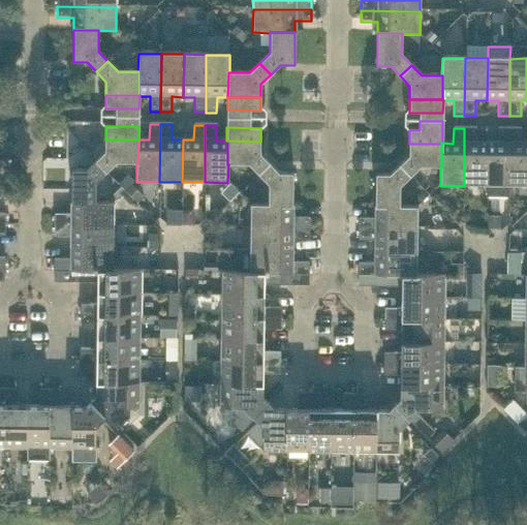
[(475,144),(475,128),(464,128),(464,186),(486,186),(487,144),(475,144)]
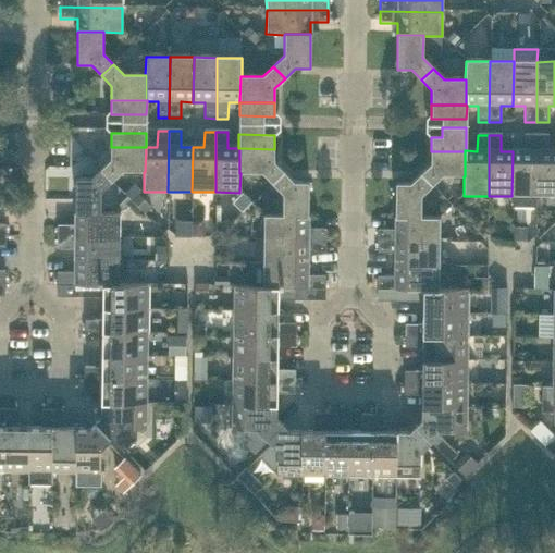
[(535,196),(535,136),(525,135),(525,151),(513,151),(512,196),(512,210),(535,210),(535,196)]
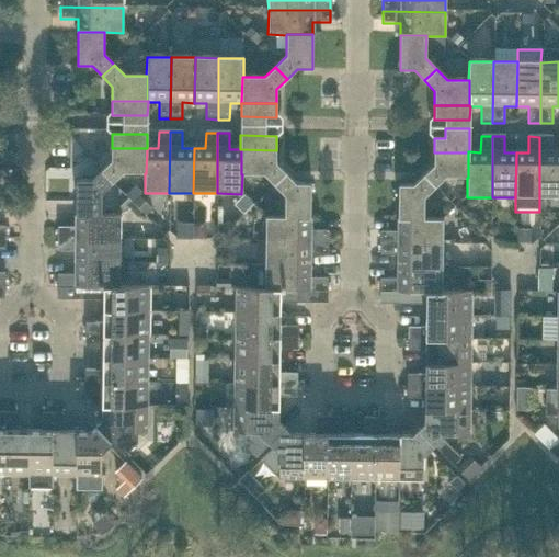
[(558,152),(551,152),(551,137),(539,137),(539,197),(558,197),(558,152)]
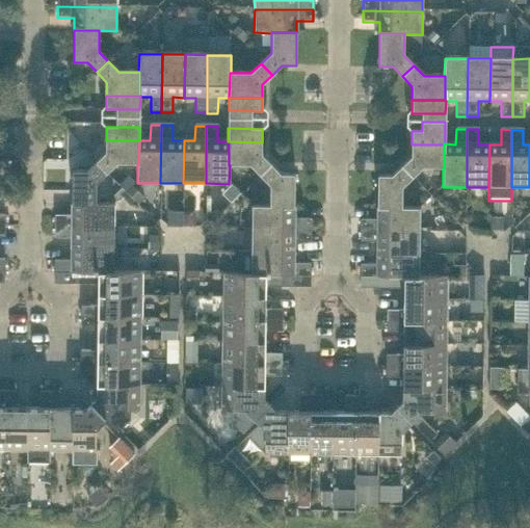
[(138,164),(139,140),(106,140),(105,153),(96,163),(106,175),(116,164),(137,164),(138,164)]
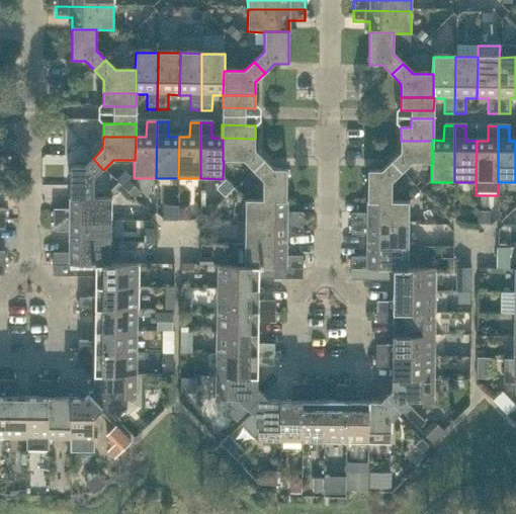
[(255,151),(255,139),(223,138),(223,161),(224,161),(243,162),(253,172),(264,161),(255,151)]
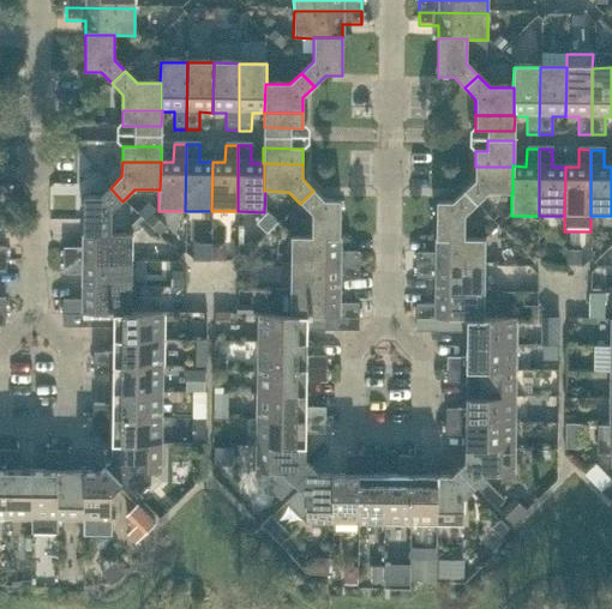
[(513,194),(513,167),(475,167),(475,181),(463,193),(477,206),(489,194),(511,194),(513,194)]
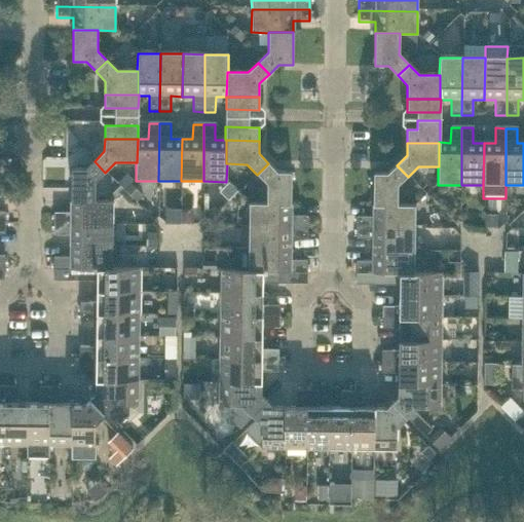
[(96,182),(105,173),(95,161),(85,171),(71,171),(71,203),(95,203),(95,202),(96,182)]
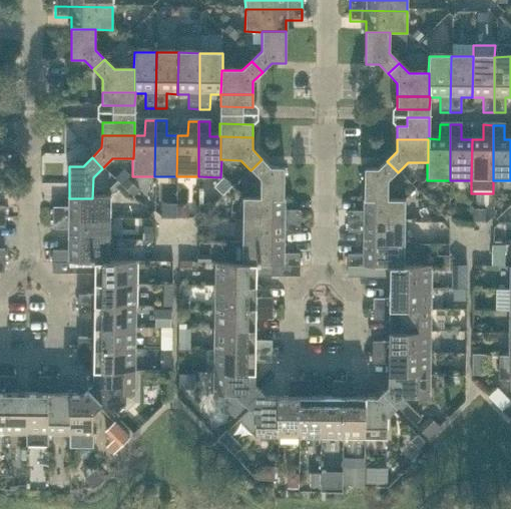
[(284,169),(271,168),(262,159),(250,170),(261,180),(260,199),(260,200),(284,201),(284,169)]
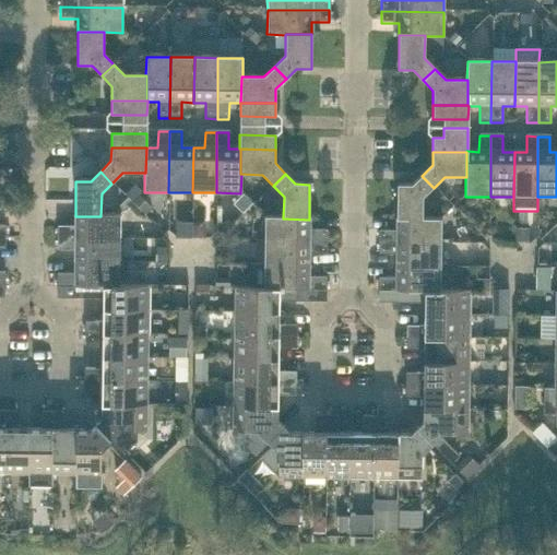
[(412,186),(396,187),(396,221),(423,220),(423,198),(434,188),(422,176),(412,186)]
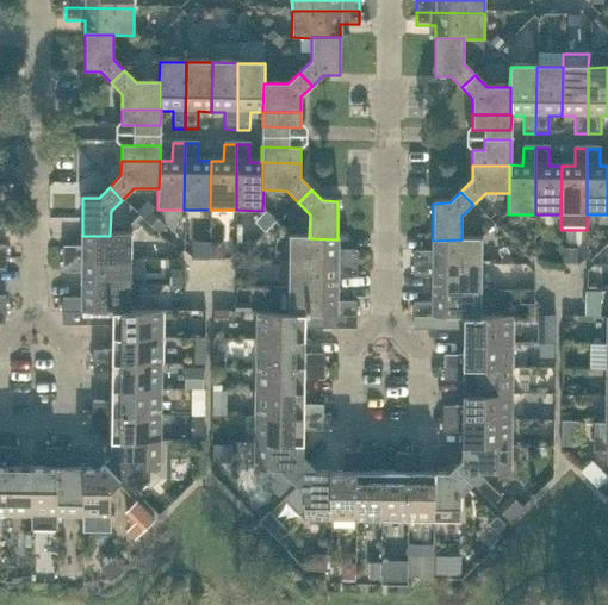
[(130,262),(130,235),(110,235),(110,236),(82,236),(82,249),(63,248),(62,257),(62,261),(130,262)]
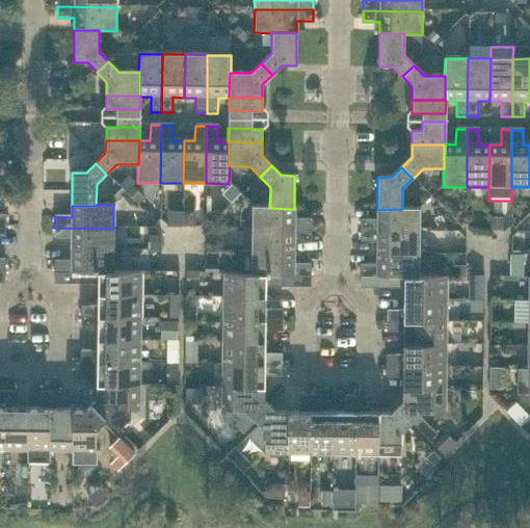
[(269,208),(269,207),(252,207),(252,230),(311,231),(311,220),(294,219),(294,209),(269,208)]
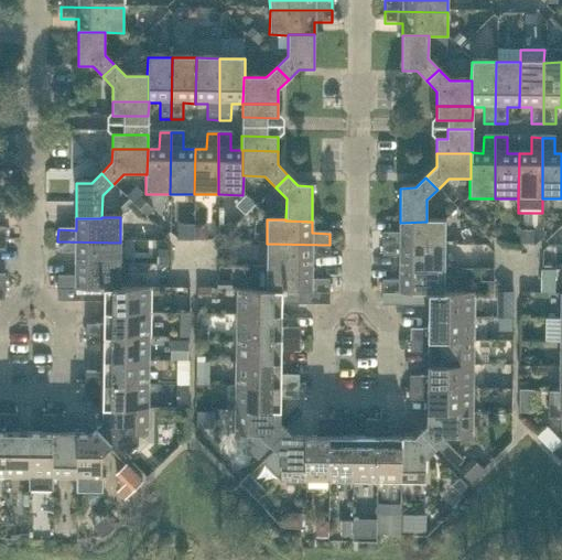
[(427,222),(400,223),(400,234),(382,234),(382,246),(444,247),(445,222),(427,222)]
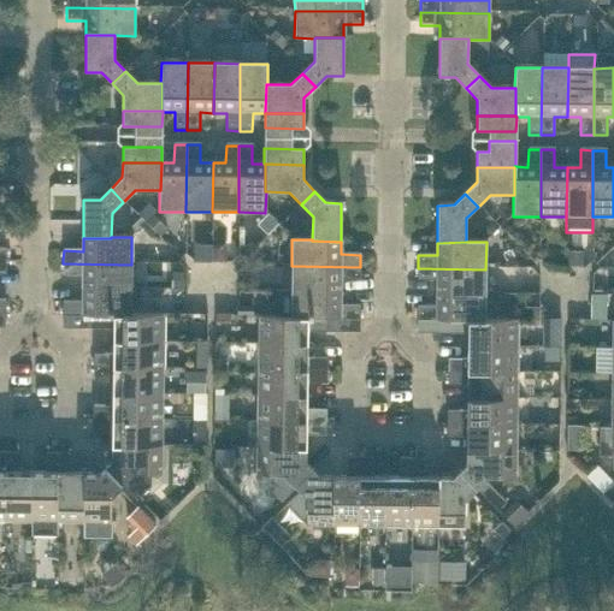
[(211,264),(212,251),(198,250),(198,264),(211,264)]
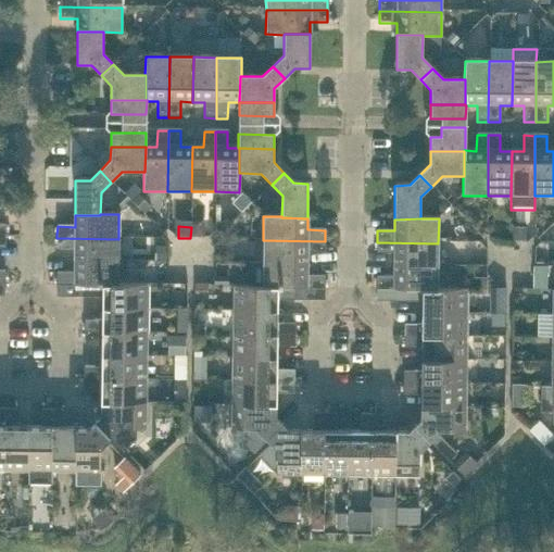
[(191,227),(190,238),(203,238),(203,227),(191,227)]
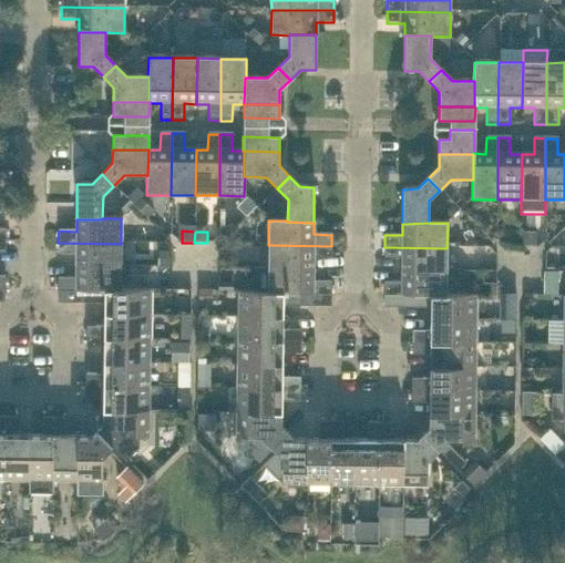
[(522,247),(535,246),(535,232),(522,233),(522,247)]
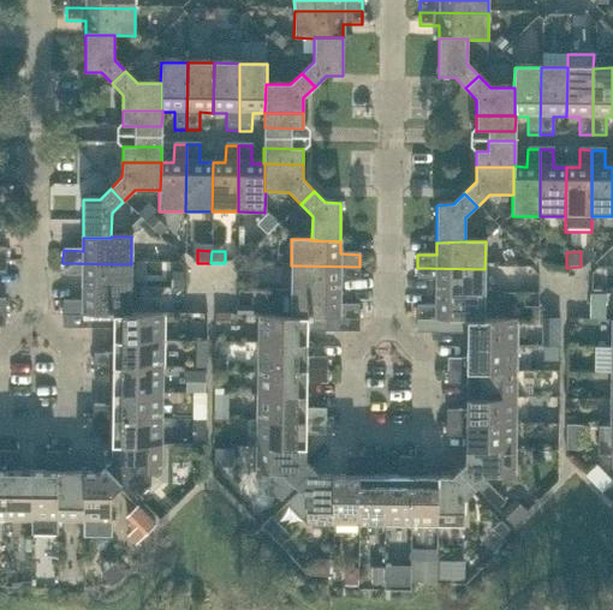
[(131,289),(131,264),(63,263),(63,267),(63,276),(82,276),(82,289),(131,289)]
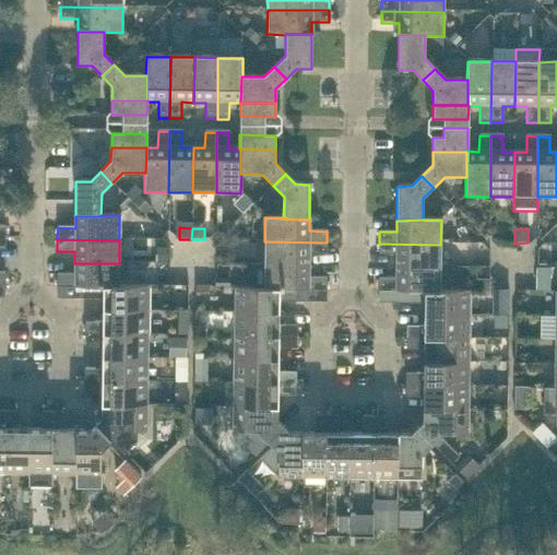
[(327,248),(327,243),(264,241),(263,266),(308,267),(308,255),(327,255),(327,248)]
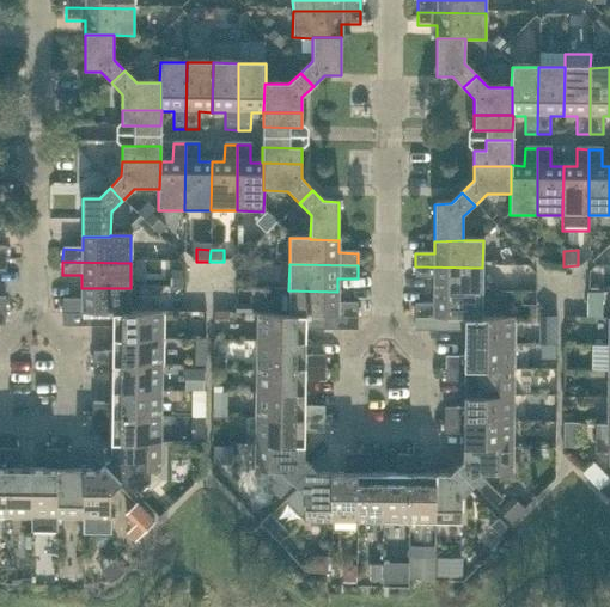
[(482,294),(482,268),(415,267),(414,280),(433,280),(433,293),(482,294)]
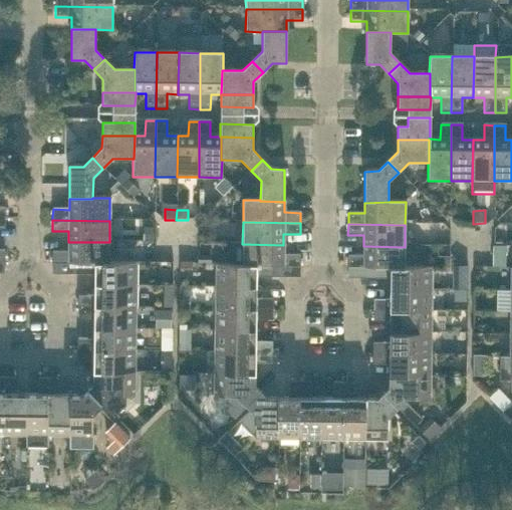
[(143,241),(151,241),(151,230),(143,230),(143,241)]
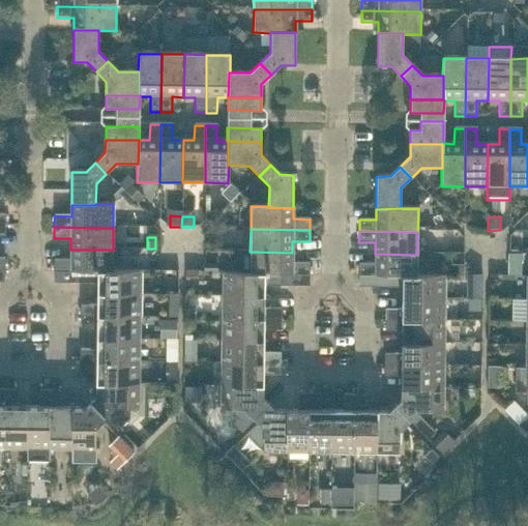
[(113,272),(113,250),(70,250),(70,261),(54,260),(54,272),(97,273),(97,272),(113,272)]
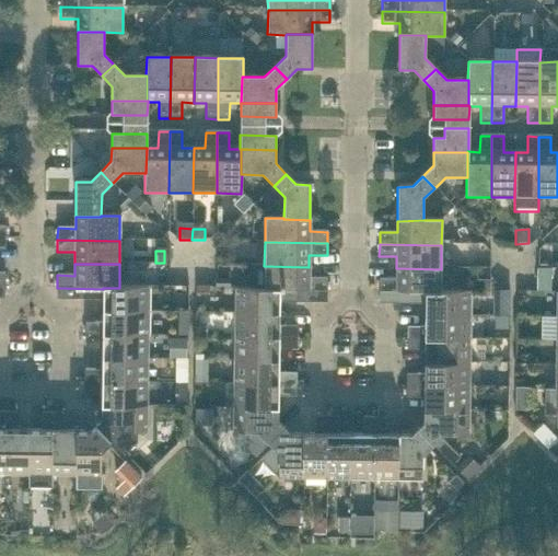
[(251,265),(251,289),(264,289),(264,290),(280,290),(280,291),(298,291),(326,292),(326,279),(309,278),(309,267),(264,266),(264,265),(251,265)]
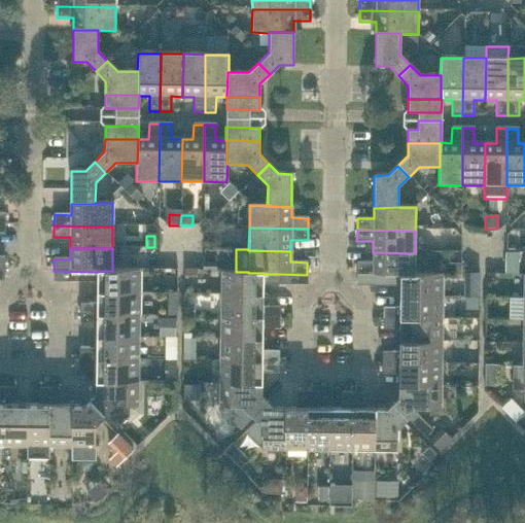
[(415,275),(415,253),(373,252),(373,264),(356,263),(356,275),(383,276),(415,276),(415,275)]
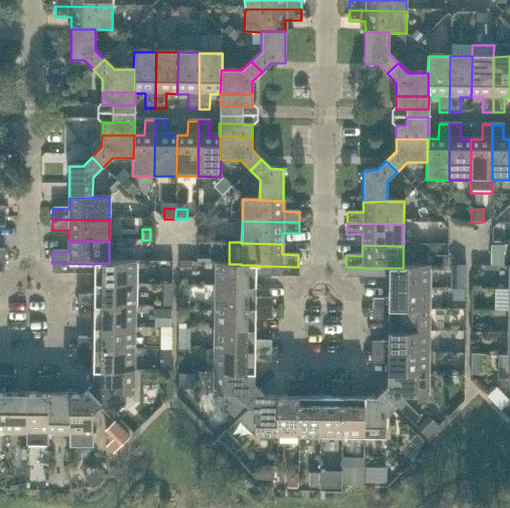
[(500,258),(500,247),(491,247),(491,258),(500,258)]
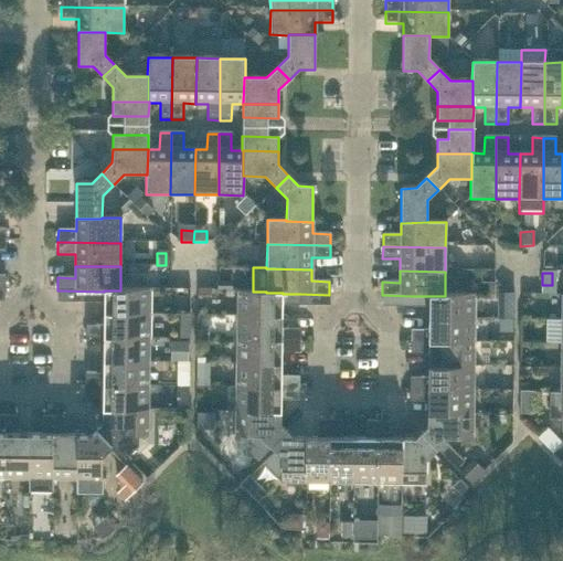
[(149,316),(149,290),(120,290),(104,290),(104,292),(57,290),(57,303),(104,303),(104,315),(149,316)]
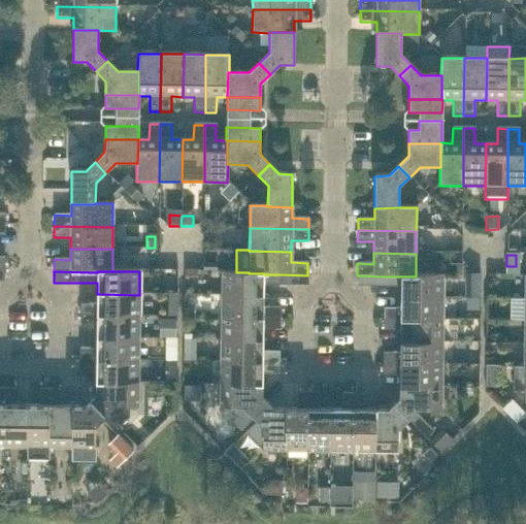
[(307,286),(307,275),(264,274),(264,273),(249,273),(249,272),(222,272),(221,295),(263,296),(264,286),(287,286),(307,286)]
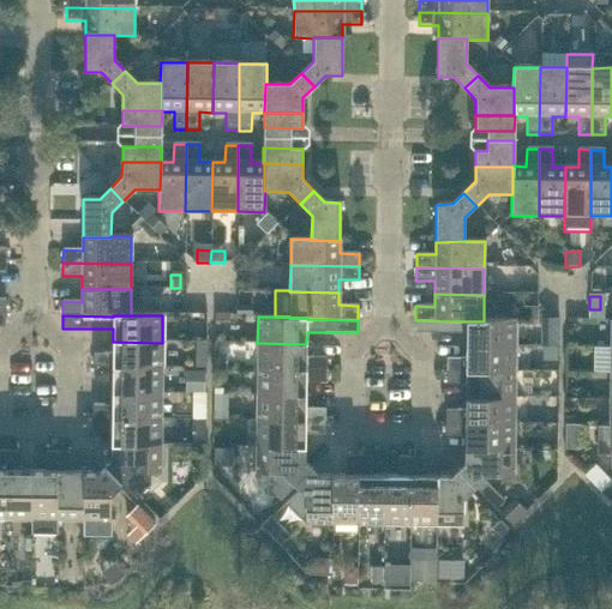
[(515,348),(515,320),(484,320),(484,321),(447,321),(415,320),(415,333),(466,333),(466,347),(515,348)]
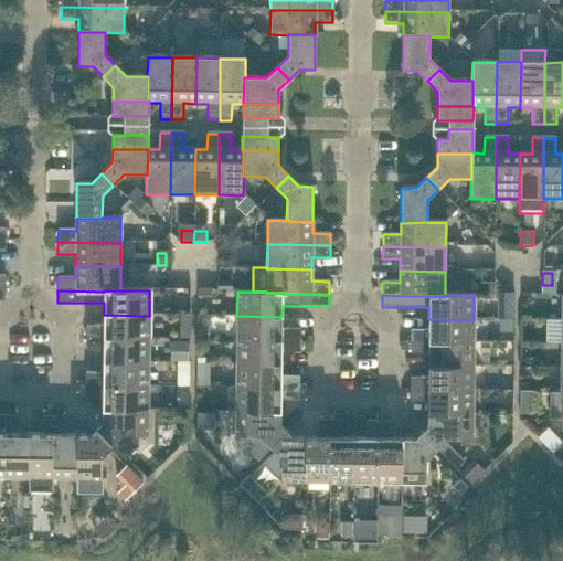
[(148,339),(149,316),(104,315),(104,327),(86,327),(86,339),(148,339)]
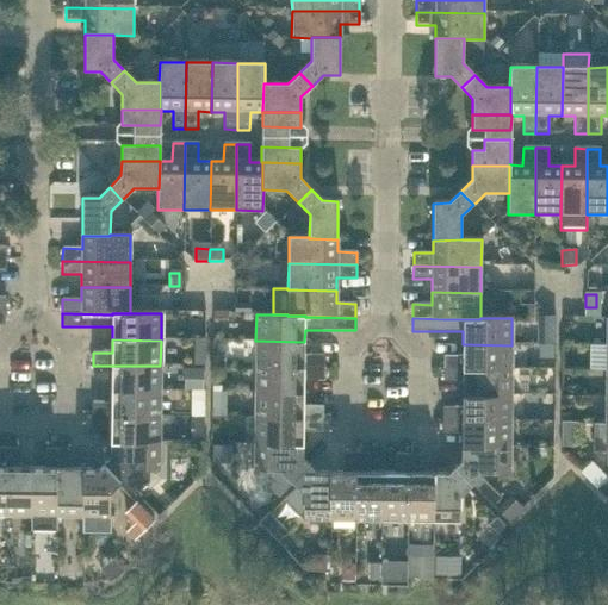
[(304,355),(304,342),(255,341),(255,367),(323,368),(323,355),(304,355)]
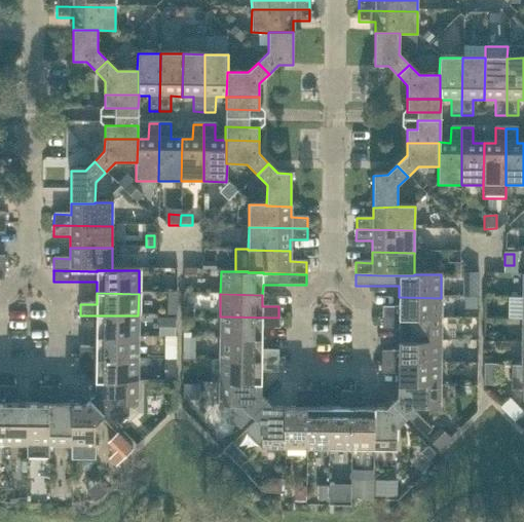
[(441,320),(441,298),(399,297),(399,308),(382,308),(382,319),(441,320)]
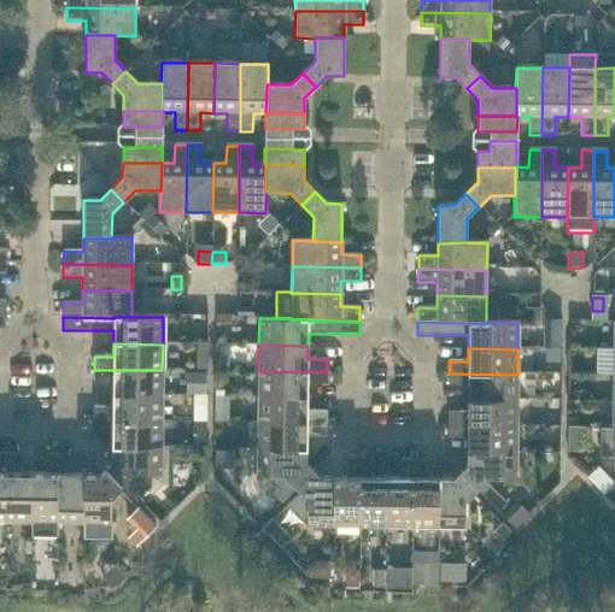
[(561,364),(532,360),(531,372),(560,376),(561,364)]
